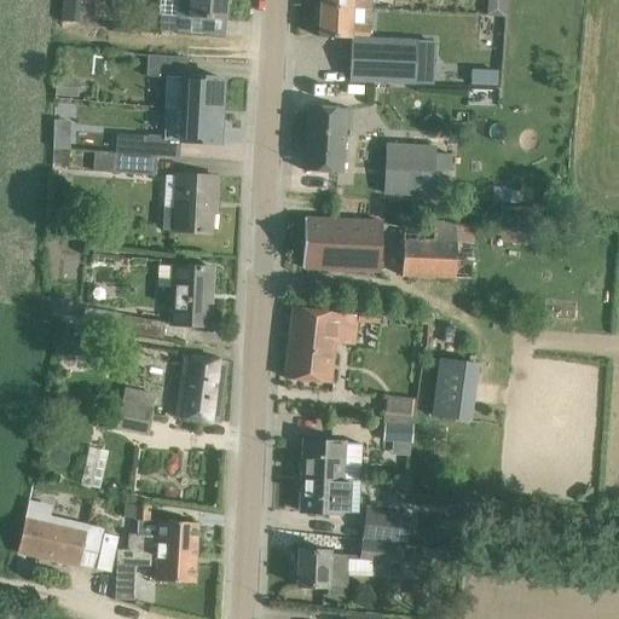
[(227,0),(191,0),(190,17),(226,21),(227,0)]
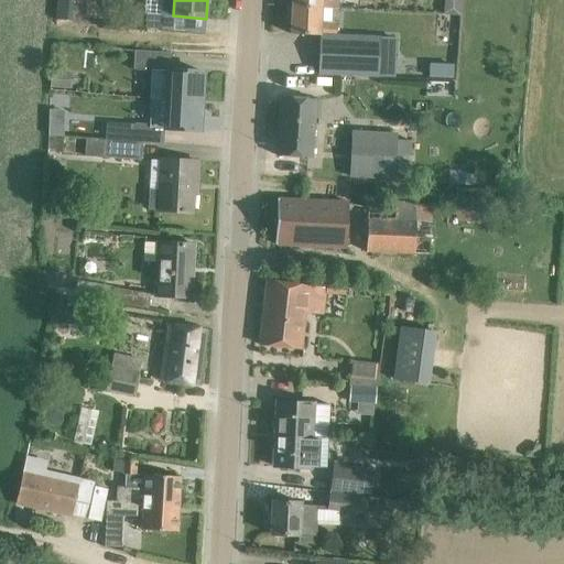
[(445,0),(444,13),(461,14),(462,0),(445,0)]
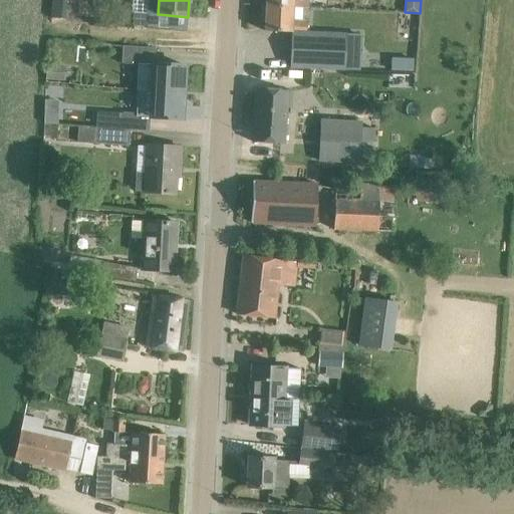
[(295,7),(266,6),(265,31),(293,32),(308,33),(308,32),(308,22),(294,21),(295,7)]
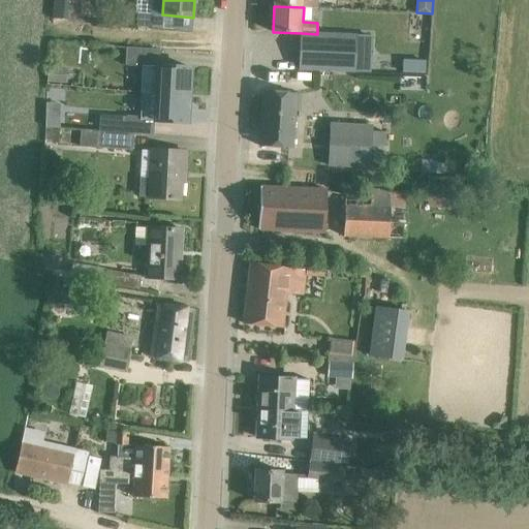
[(121,24),(136,25),(137,12),(137,11),(122,10),(121,24)]
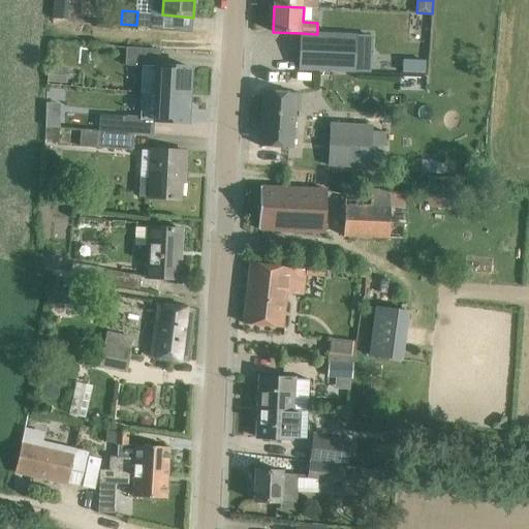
[(155,27),(156,14),(137,12),(136,25),(155,27)]
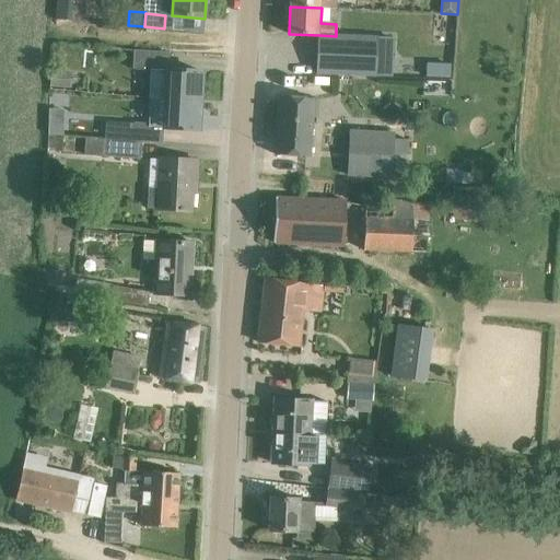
[(377,37),(336,35),(336,36),(319,35),(317,74),(376,78),(377,37)]
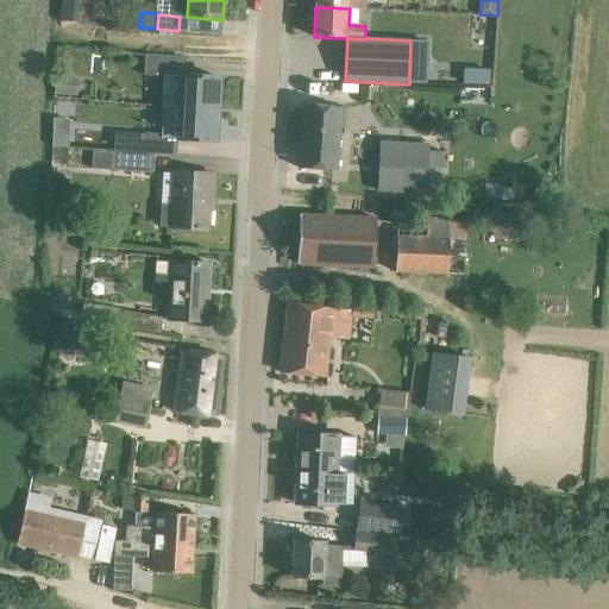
[(180,107),(218,110),(219,77),(183,75),(184,56),(146,54),(145,76),(164,77),(162,107),(163,107),(179,108),(180,107)]
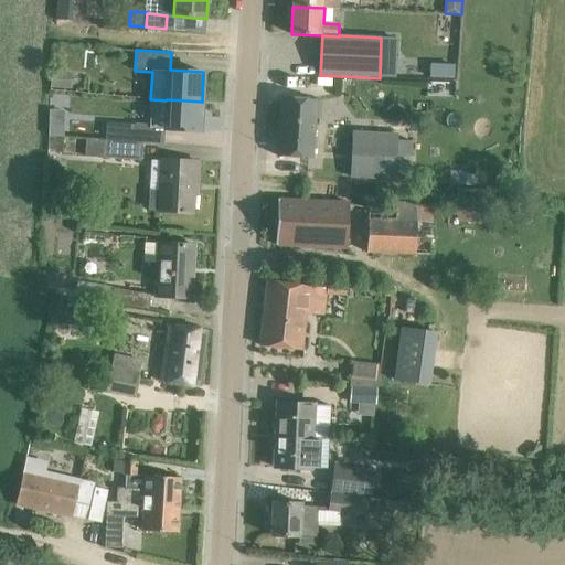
[(430,64),(430,77),(454,78),(454,65),(430,64)]
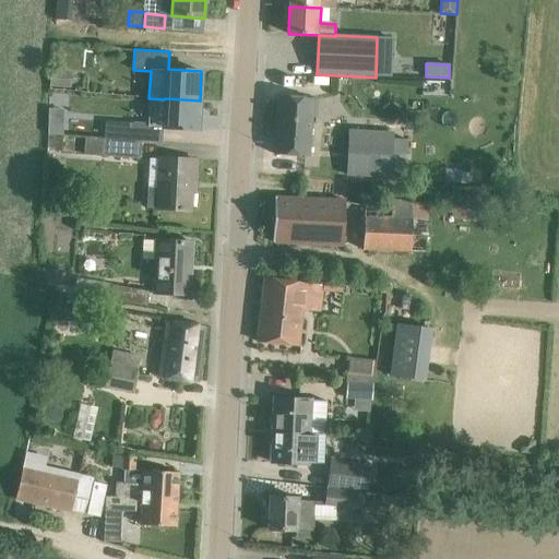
[(71,88),(72,71),(51,70),(50,87),(71,88)]
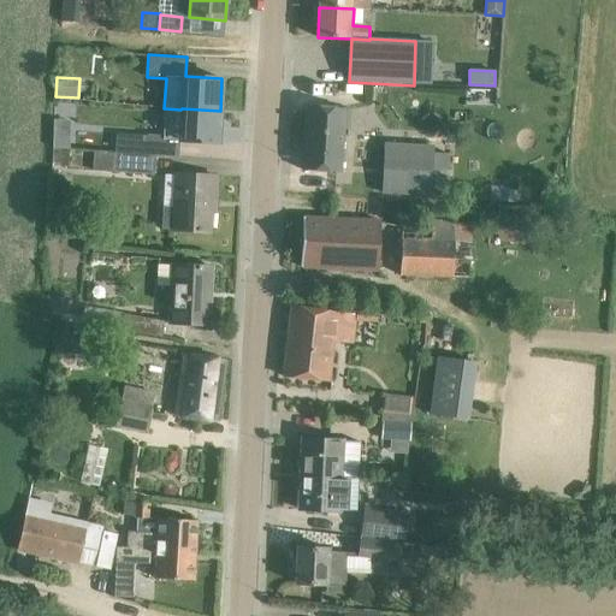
[(353,108),(307,106),(303,170),(338,173),(342,129),(351,129),(353,108)]
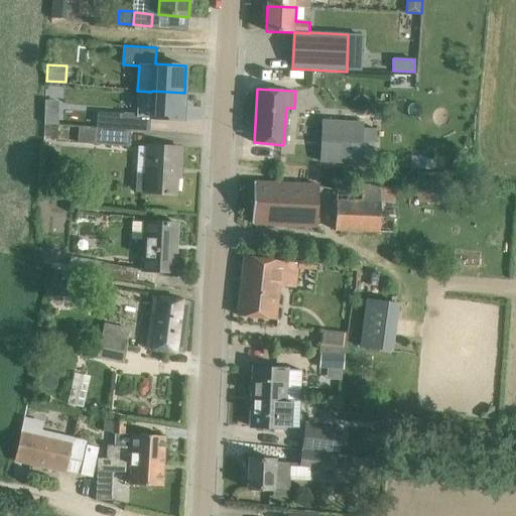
[(152,91),(151,92),(138,91),(137,117),(183,120),(184,93),(152,91)]
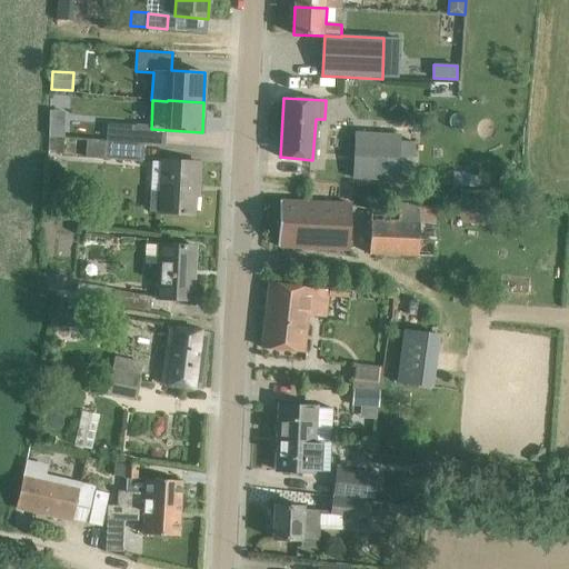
[(106,140),(142,143),(145,126),(107,125),(107,129),(106,140)]
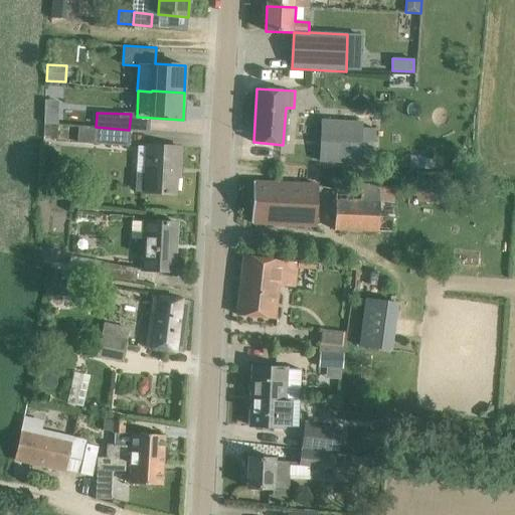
[(45,115),(44,124),(58,124),(58,115),(45,115)]
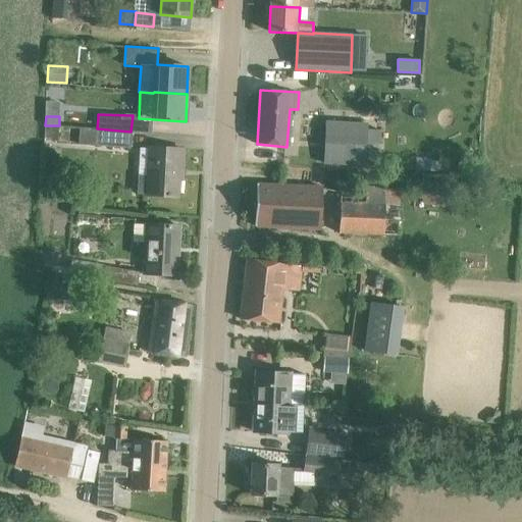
[(326,120),(324,167),(366,169),(366,166),(368,129),(368,122),(326,120)]
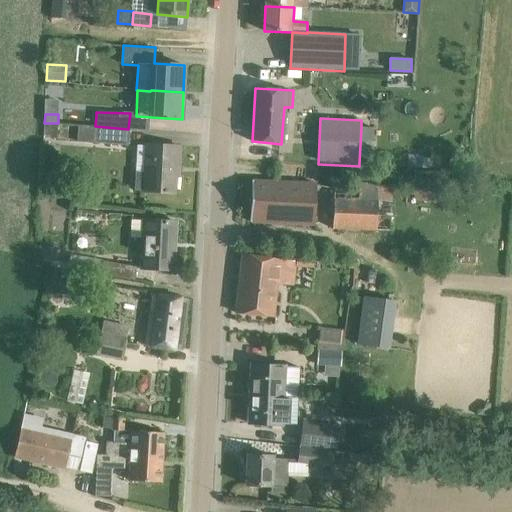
[(44,123),(43,137),(56,139),(58,125),(44,123)]
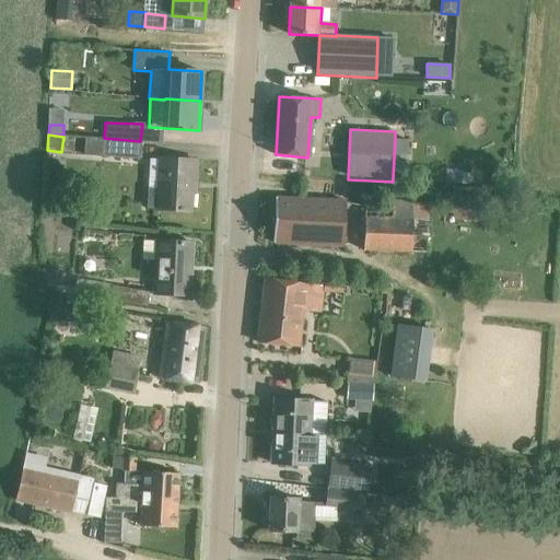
[(140,159),(140,141),(104,138),(103,156),(140,159)]
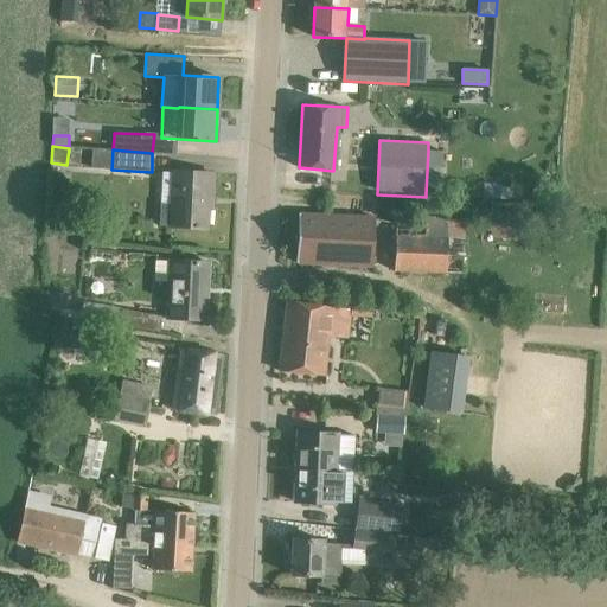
[(63,183),(64,172),(52,171),(52,180),(63,183)]
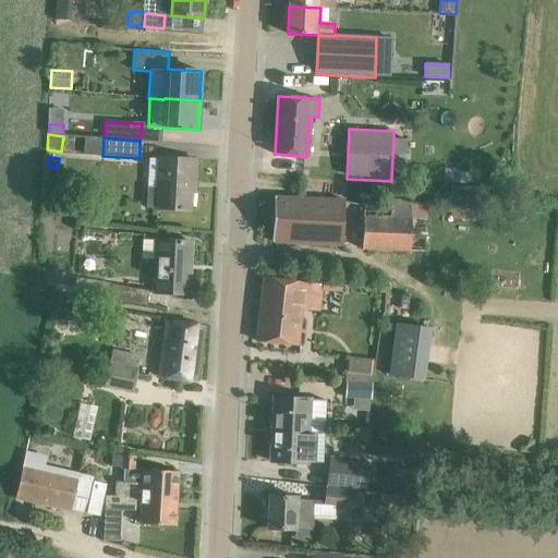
[(196,159),(161,157),(160,186),(146,186),(146,207),(159,207),(191,210),(192,190),(189,190),(189,181),(195,181),(196,159)]
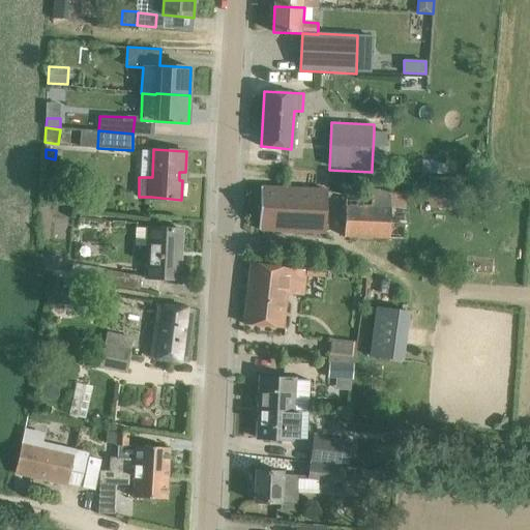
[(423,175),(437,175),(437,164),(423,164),(423,175)]
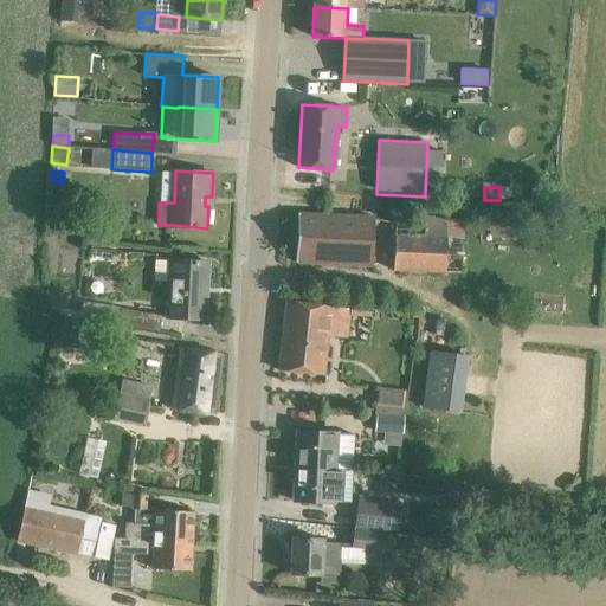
[(466,205),(445,205),(444,226),(397,224),(395,272),(464,275),(466,205)]
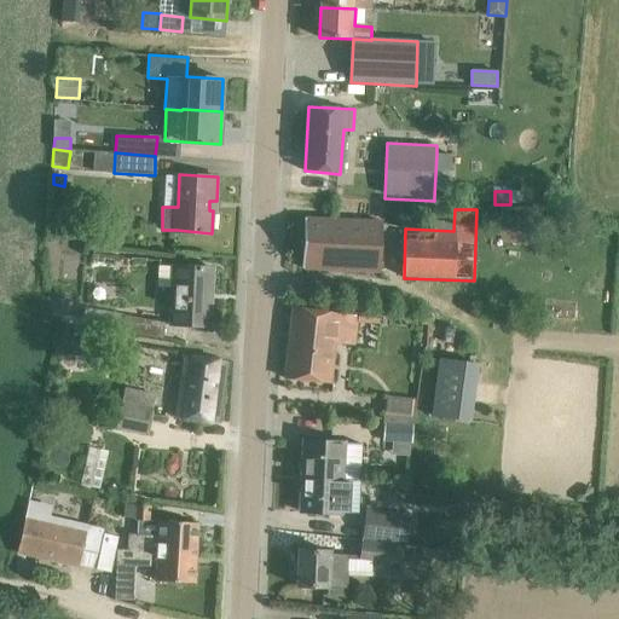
[(57,210),(56,227),(71,229),(73,210),(57,210)]
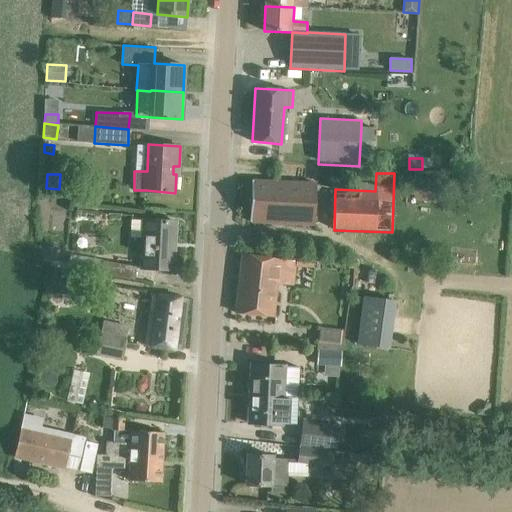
[(412,174),(408,199),(444,205),(447,182),(433,180),(433,177),(412,174)]
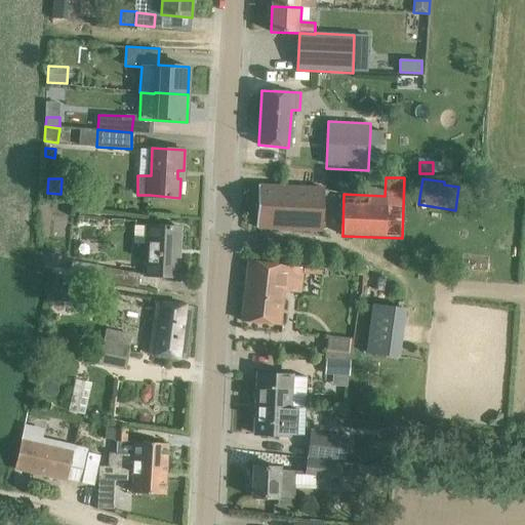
[(325,189),(258,186),(256,228),(323,230),(325,189)]
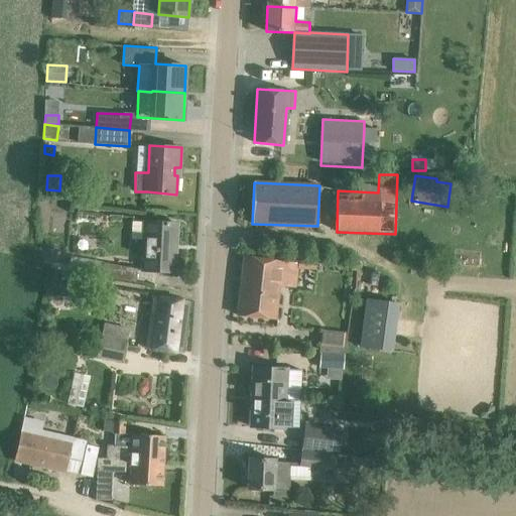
[(175,272),(177,225),(133,223),(132,241),(142,242),(140,271),(175,272)]
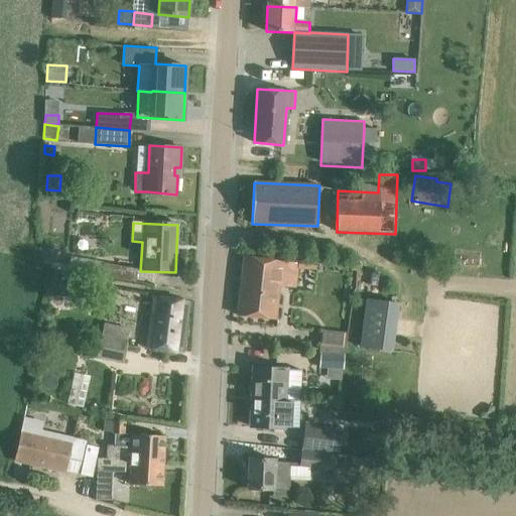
[(102,276),(104,264),(71,259),(69,266),(56,264),(57,253),(45,251),(43,266),(102,276)]
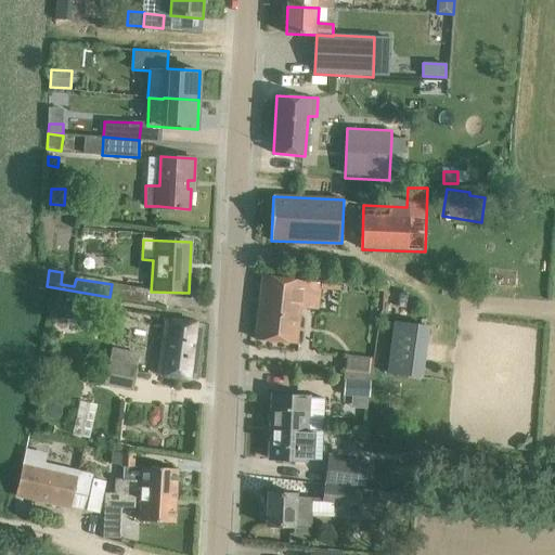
[(321,283),(263,275),(257,339),(296,344),(300,306),(318,307),(321,283)]
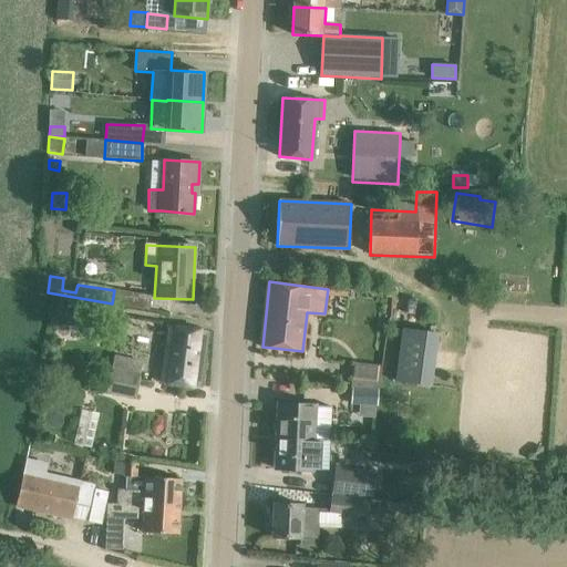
[(152,296),(114,290),(112,303),(148,310),(152,296)]
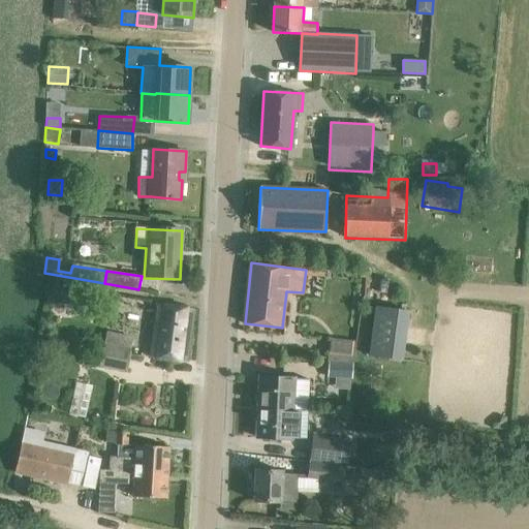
[(81,286),(54,282),(51,303),(76,306),(81,286)]
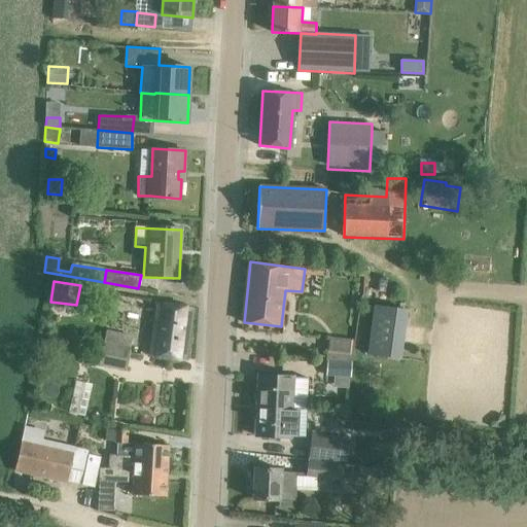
[(366,355),(401,359),(408,309),(374,304),(366,355)]
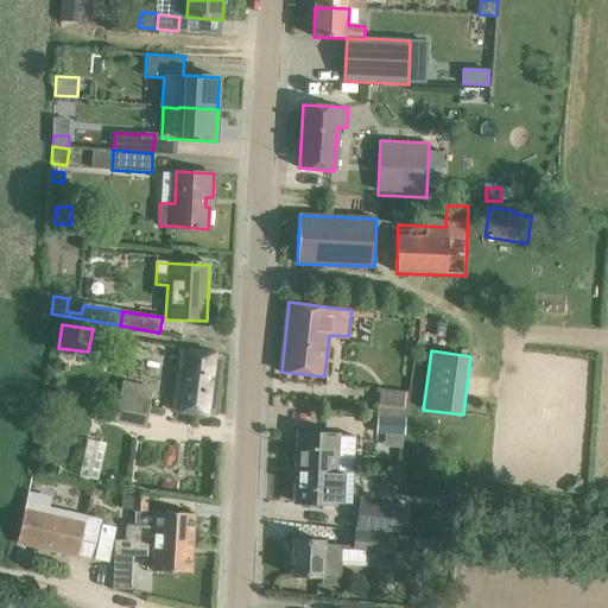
[(222,355),(177,353),(173,407),(215,412),(222,355)]
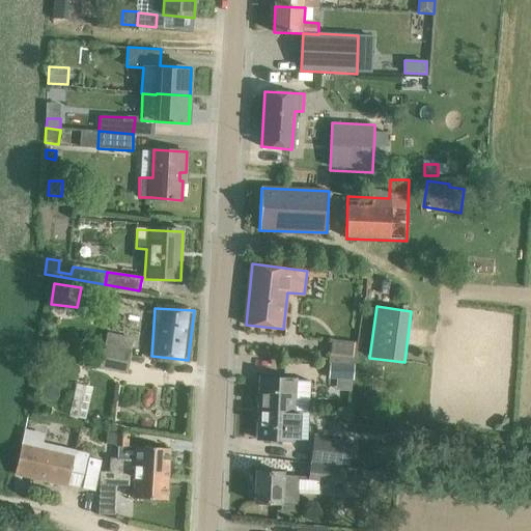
[(132,338),(105,334),(100,367),(126,372),(132,338)]
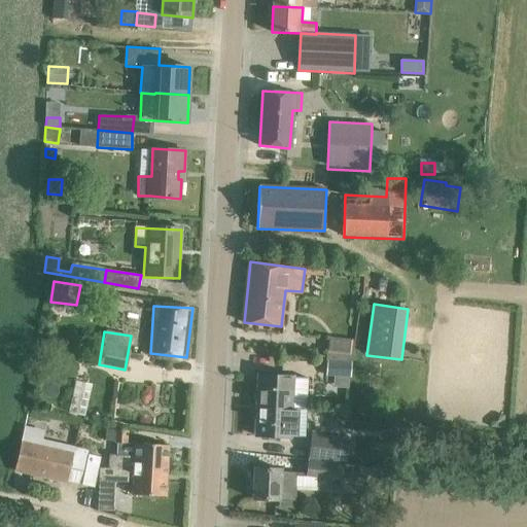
[(352,359),(328,356),(328,360),(326,360),(325,377),(350,378),(352,359)]
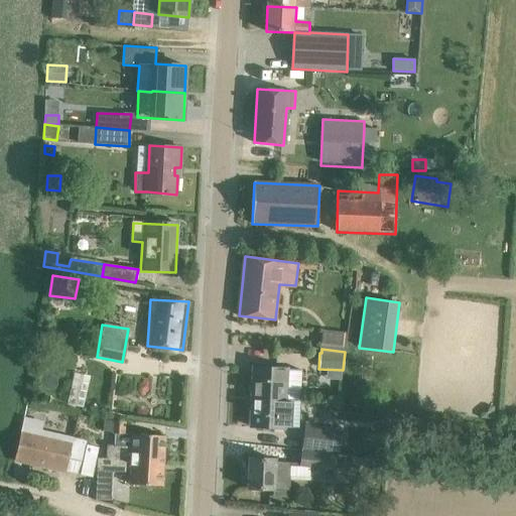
[(253,399),(292,402),(300,402),(301,385),(302,371),(286,370),(254,368),(253,399)]
